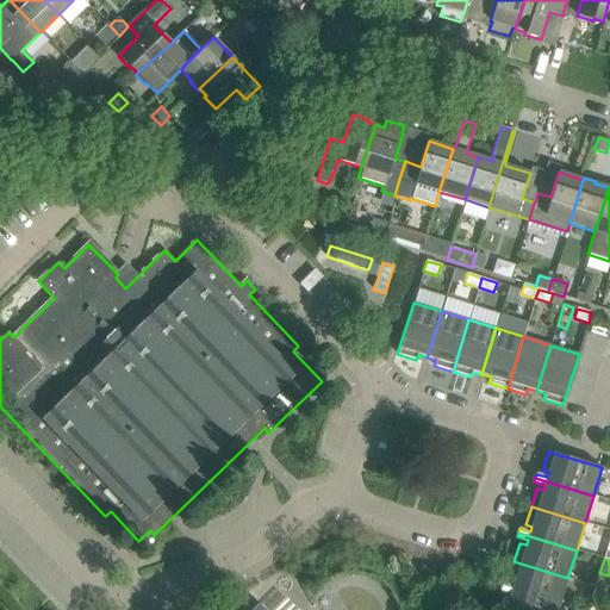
[(503,583),(502,586),(559,605),(567,578),(514,561),(509,579),(515,582),(514,586),(503,583)]
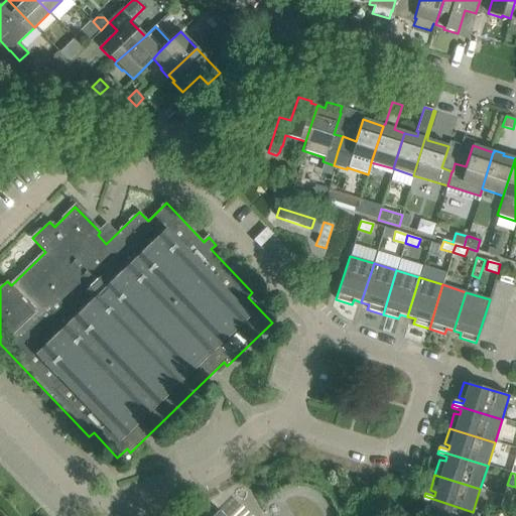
[(507,485),(503,496),(512,499),(515,487),(507,485)]
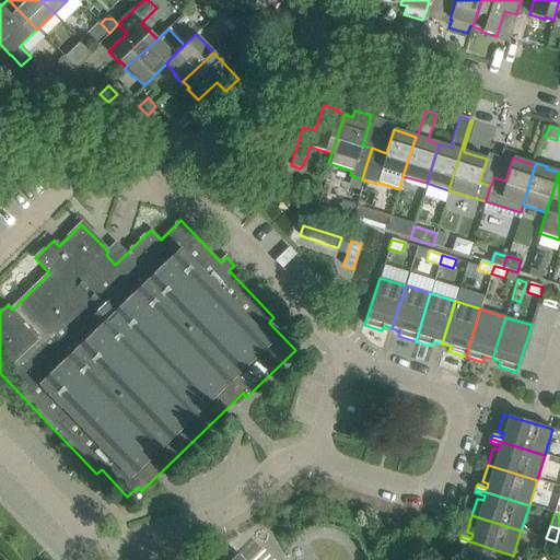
[(457,559),(512,559),(513,556),(461,538),(459,543),(469,545),(467,550),(462,548),(457,559)]
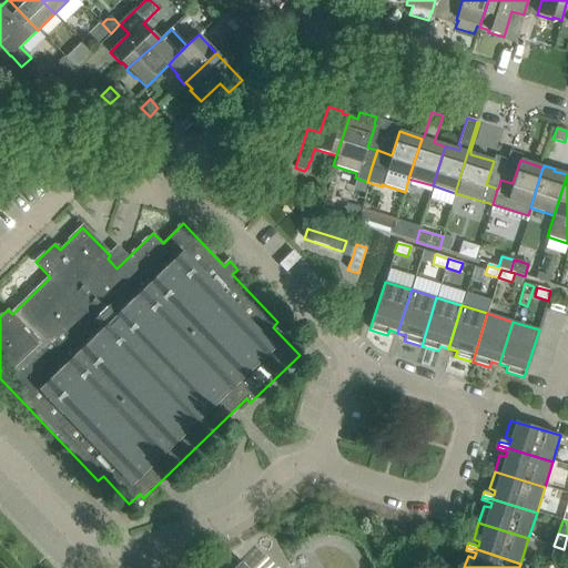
[(550,559),(559,561),(564,549),(554,546),(550,559)]
